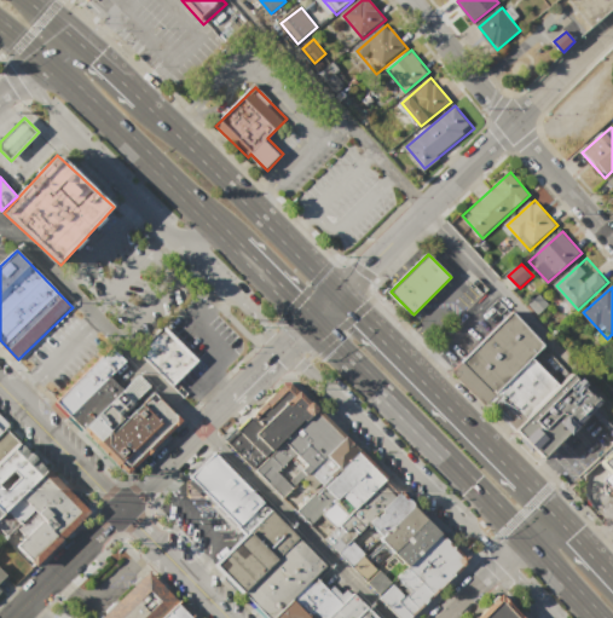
[(542,315),(532,304),(541,295),(550,306),(542,315)]
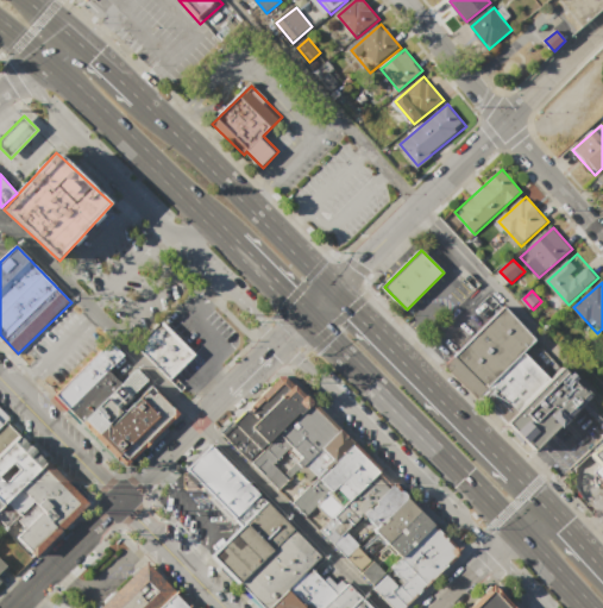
[(506,307),(538,339),(489,388),(458,356),(506,307)]
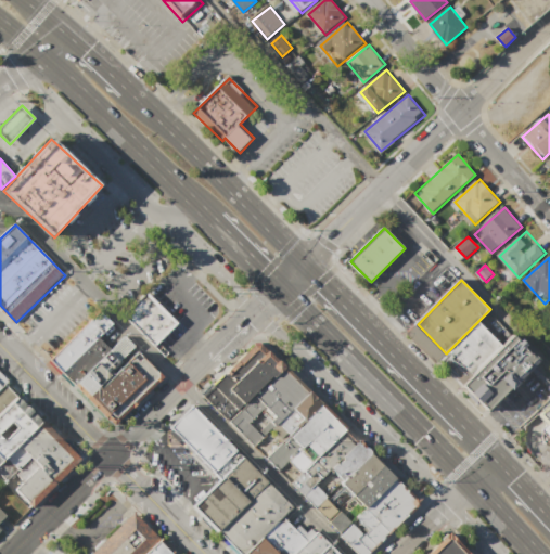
[(126,314),(149,293),(178,323),(155,345),(126,314)]
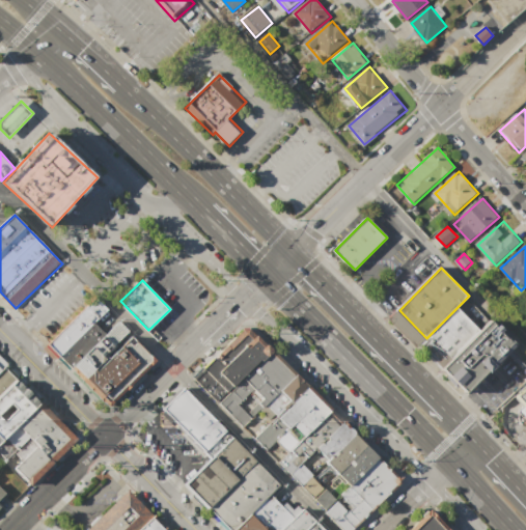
[(48,346),(98,299),(109,311),(97,323),(108,334),(120,323),(157,359),(107,407),(48,346)]
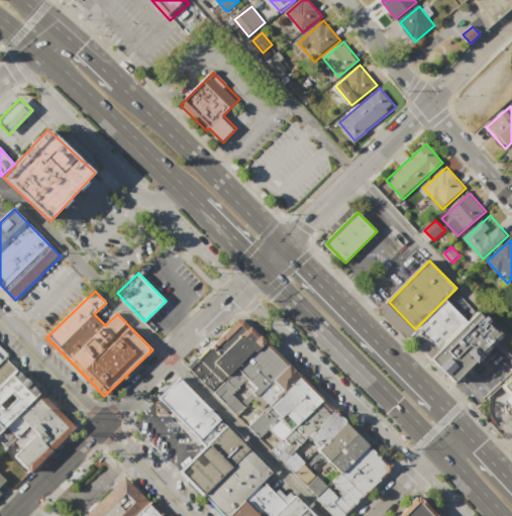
[(409,337),(446,300),(469,321),(430,359),(409,337)]
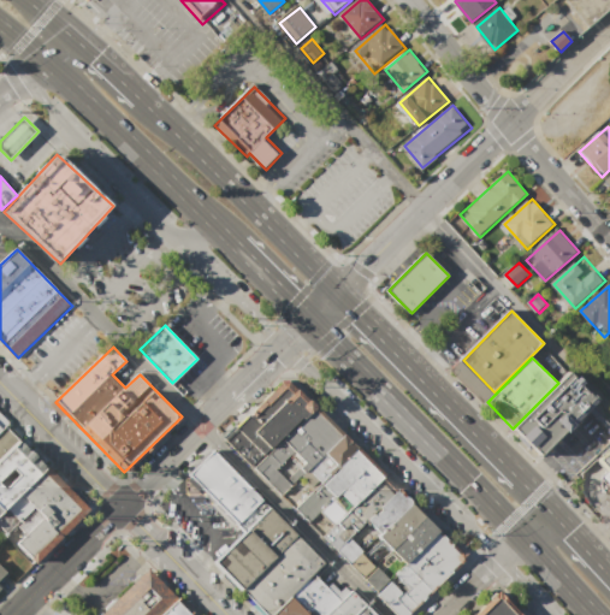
[(570,373),(598,401),(544,454),(516,426),(570,373)]
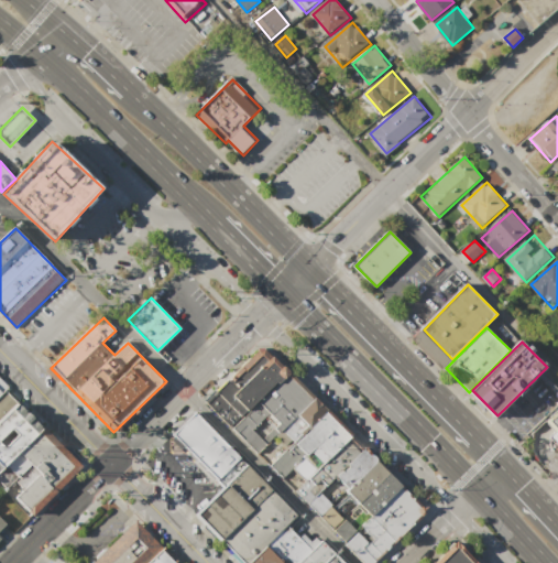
[(209,402),(265,347),(291,374),(234,429),(209,402)]
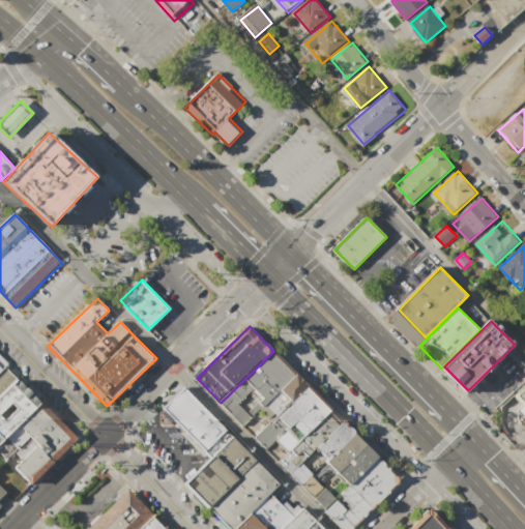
[(299,374),(243,427),(221,403),(276,350),(299,374)]
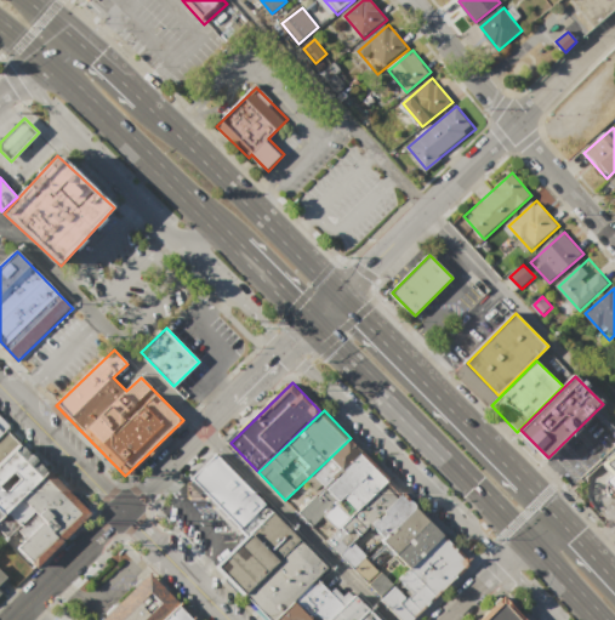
[(0,439),(0,415),(12,428),(0,439)]
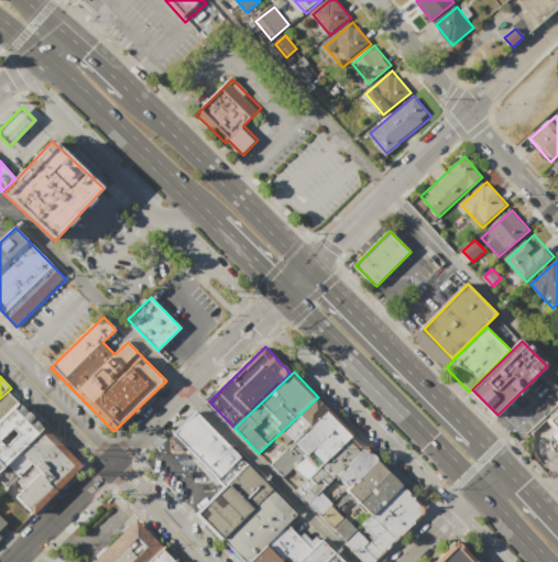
[(0,421),(20,403),(9,390),(0,398),(0,421)]
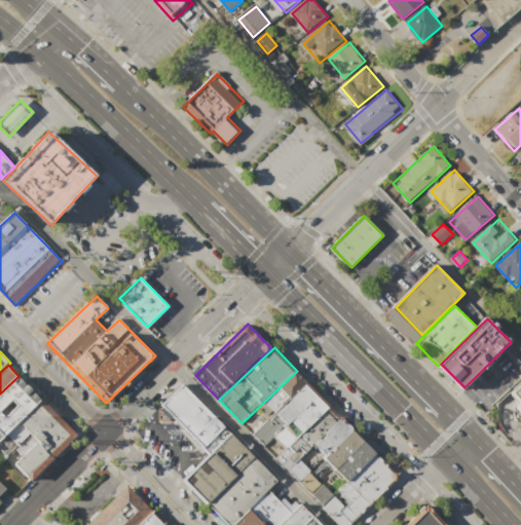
[(308,382),(276,412),(266,402),(298,372),(308,382)]
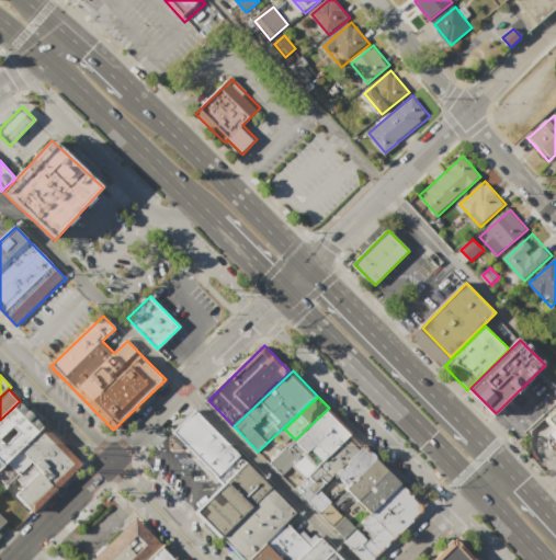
[(35,513),(18,494),(42,471),(34,464),(22,477),(9,464),(0,471),(0,422),(22,401),(83,466),(35,513)]
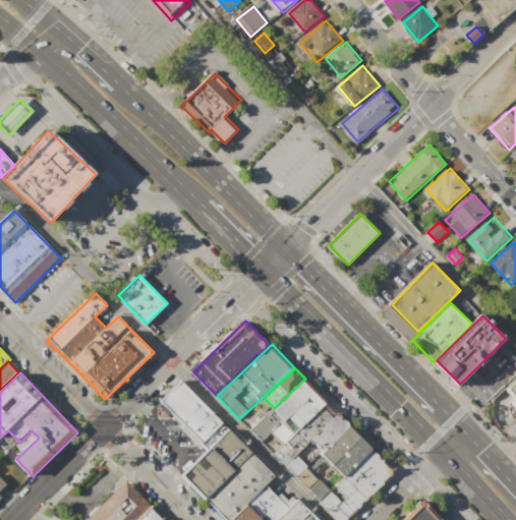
[(317,391),(328,403),(285,445),(273,432),(265,441),(253,429),(305,380),(317,391)]
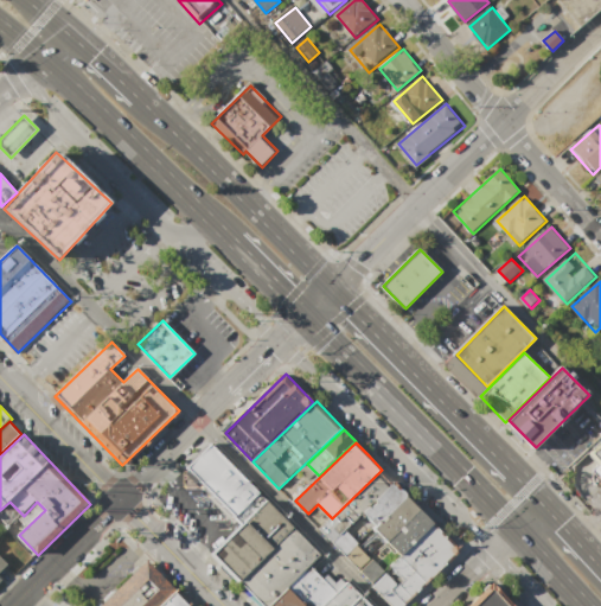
[(211,445),(260,493),(236,517),(189,467),(211,445)]
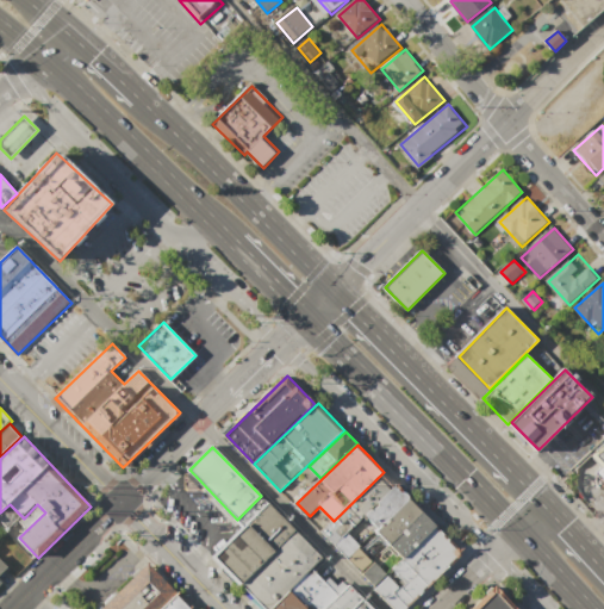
[(396,484),(359,521),(347,508),(384,472),(396,484)]
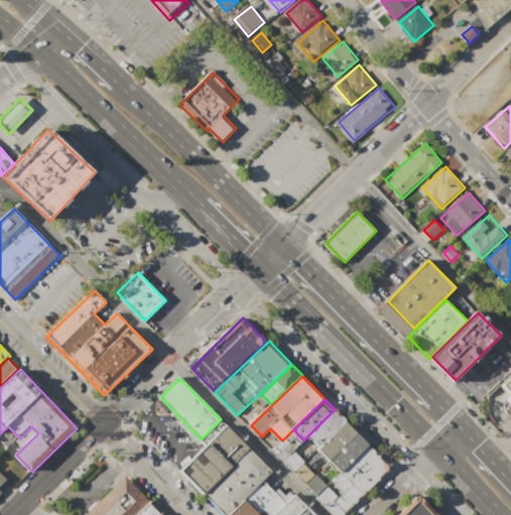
[(309,436),(337,411),(347,422),(321,447),(309,436)]
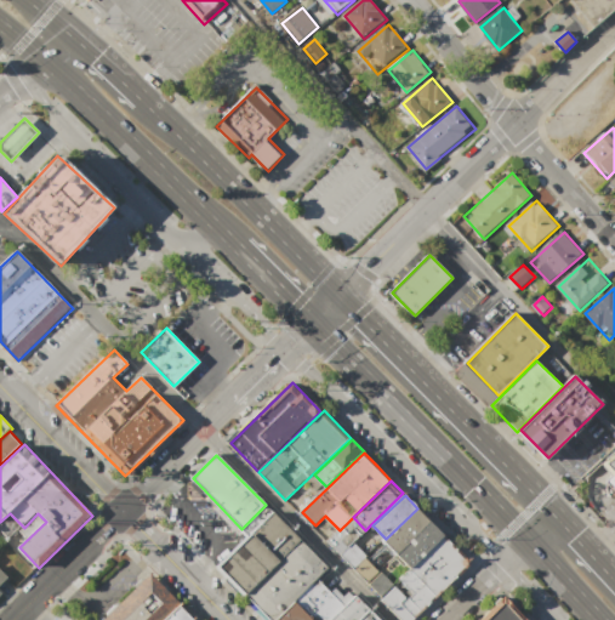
[(385,541),(417,510),(472,566),(414,619),(402,619),(381,598),(411,570),(385,541)]
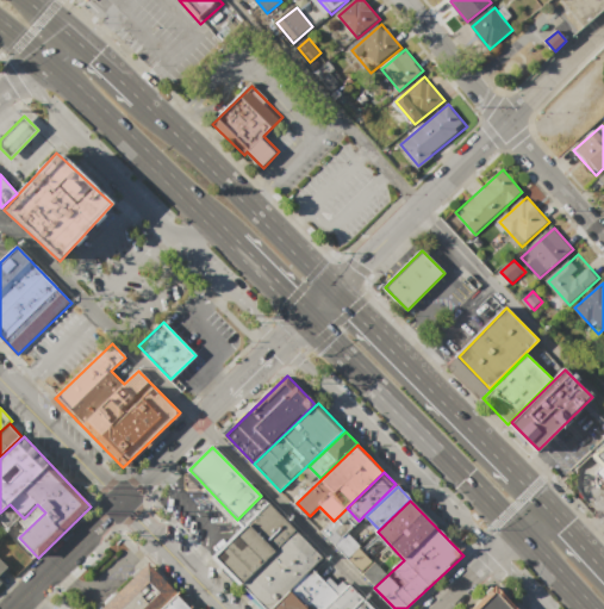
[(265,608),(215,557),(271,503),(323,558),(269,608),(265,608)]
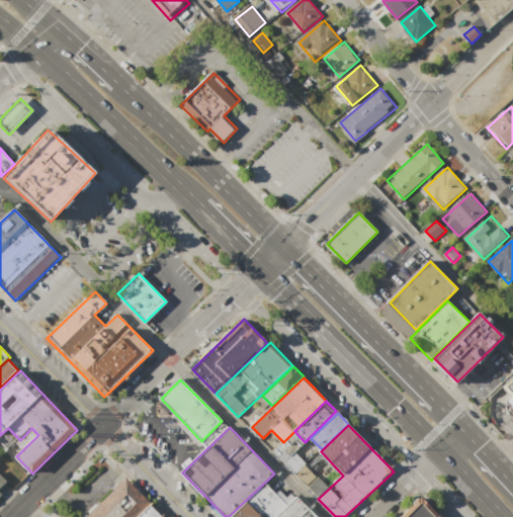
[(308,463),(296,474),(285,462),(296,452),(308,463)]
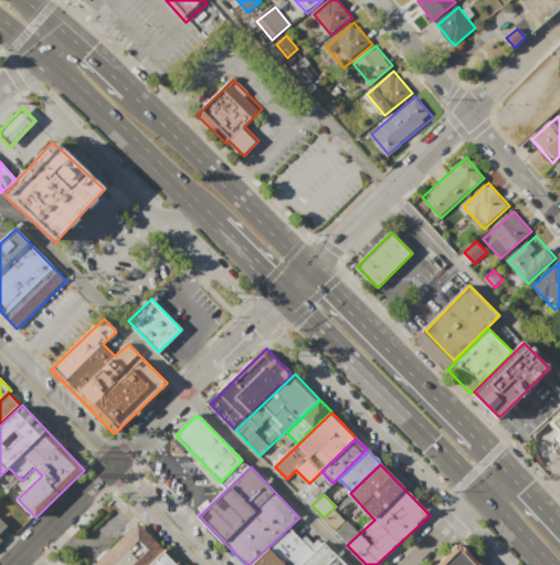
[(336,532),(325,520),(335,510),(347,522),(336,532)]
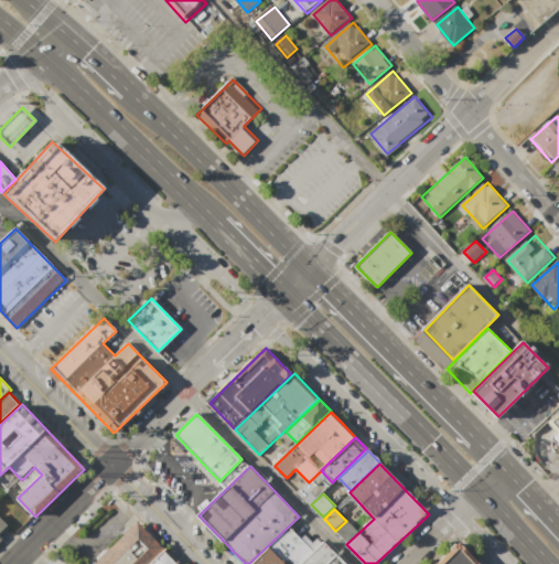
[(0,517),(13,530),(0,542),(0,517)]
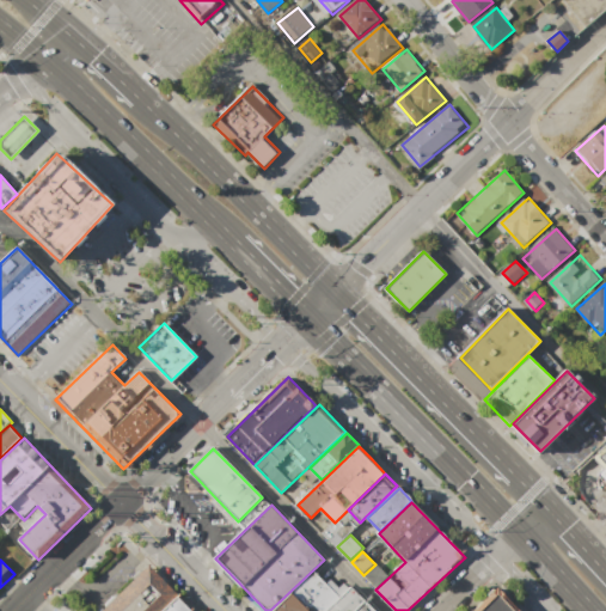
[(389,575),(375,588),(366,578),(379,564),(389,575)]
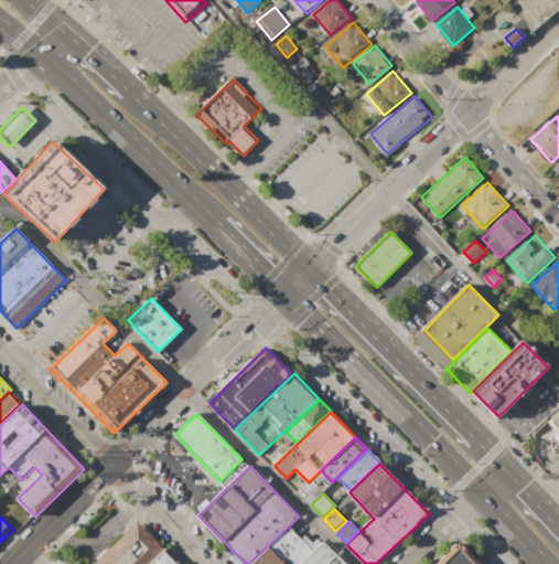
[(95,563),(138,524),(163,551),(149,563),(95,563)]
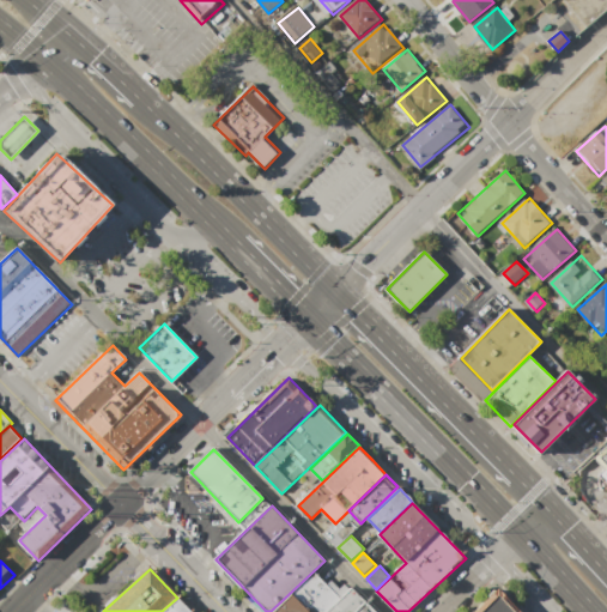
[(272,611),(290,595),(307,611),(328,611),(352,589),(375,611),(272,611)]
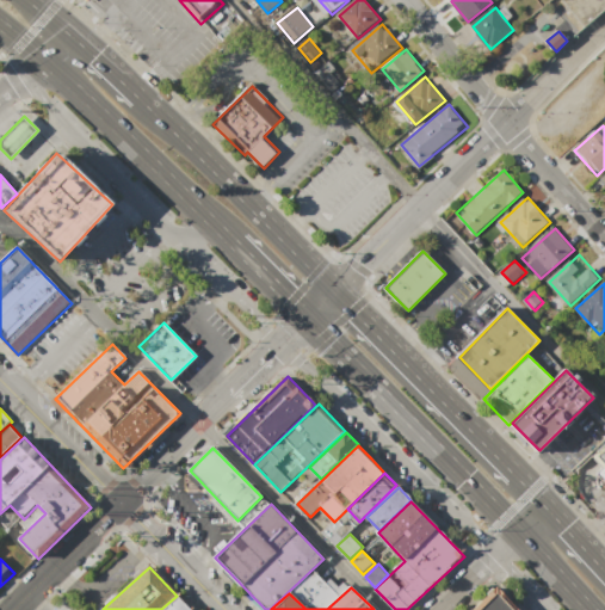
[(475,609),(497,591),(513,609),(475,609)]
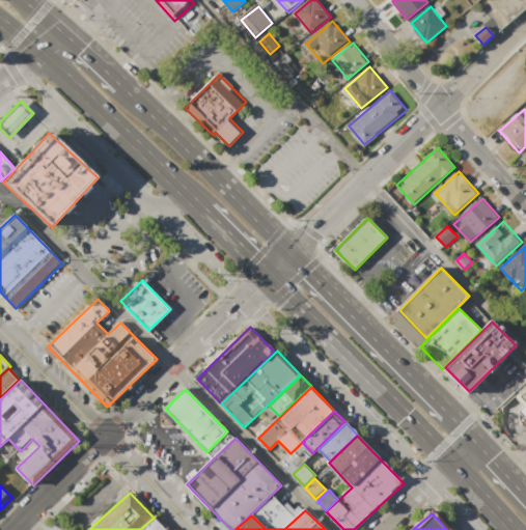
[(141,529),(154,519),(164,529),(141,529)]
